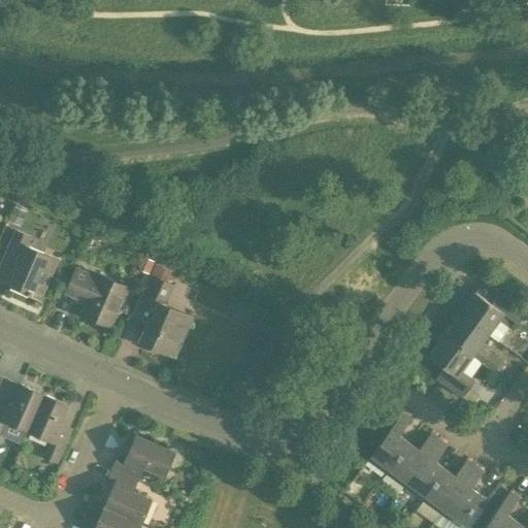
[(56,260),(46,256),(24,246),(28,237),(15,231),(1,265),(13,270),(7,283),(39,297),(50,274),(56,260)]
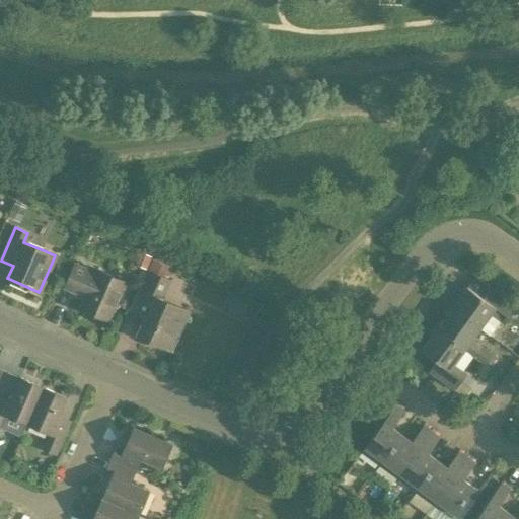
[(153,258),(147,273),(130,311),(145,318),(138,335),(170,350),(187,313),(158,300),(167,281),(162,279),(168,266),(153,258)]
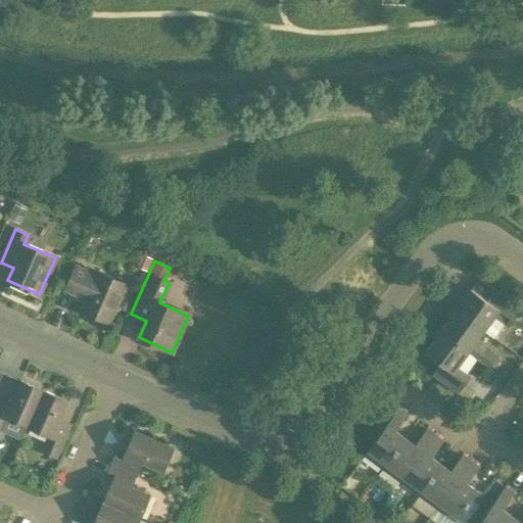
[(95,276),(75,267),(64,290),(85,298),(80,310),(108,322),(125,284),(97,272),(95,276)]
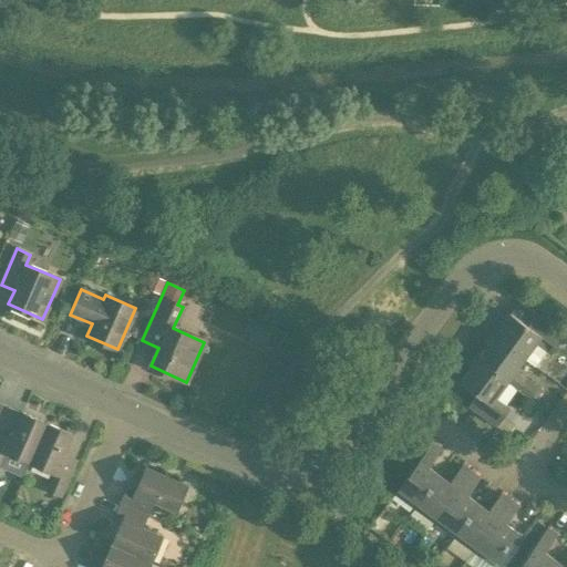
[(511,313),(494,337),(524,359),(524,358),(535,367),(547,350),(550,352),(564,334),(536,315),(535,316),(527,327),(511,313)]
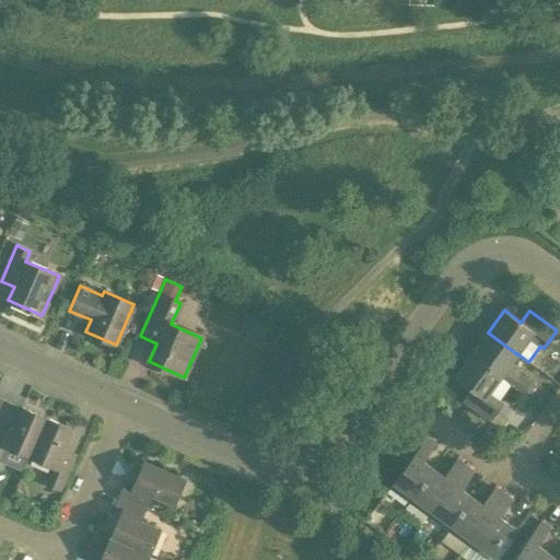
[(517,354),(488,333),(471,356),(501,376),(500,377),(524,394),(532,382),(509,365),(517,354)]
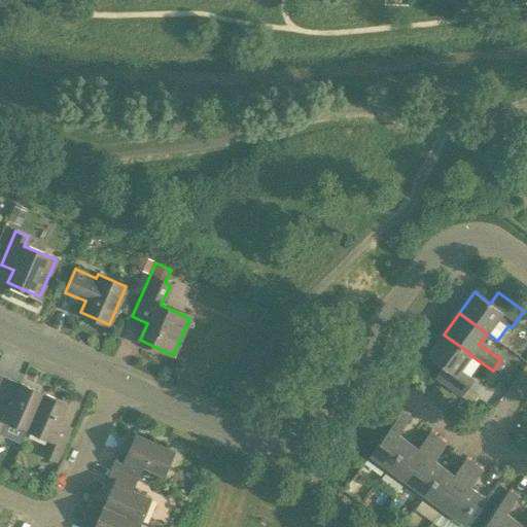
[(444,367),(435,378),(461,396),(469,402),(475,396),(482,386),(473,380),(472,381),(459,371),(470,355),(471,354),(444,335),(428,356),(444,367)]
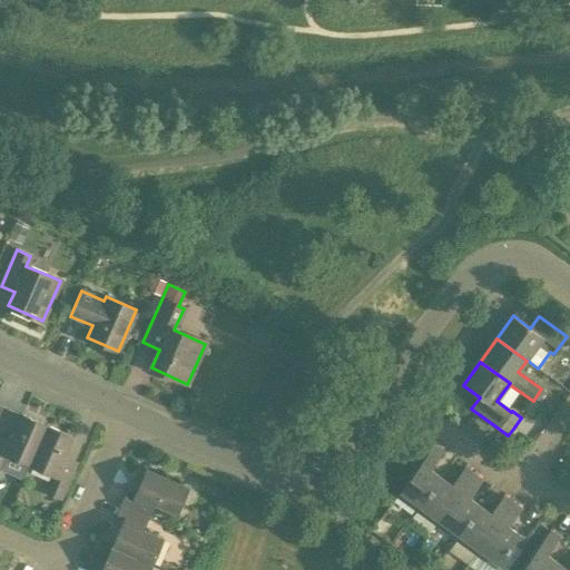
[(0,435),(0,465),(6,453),(29,464),(47,425),(21,414),(9,441),(0,435)]
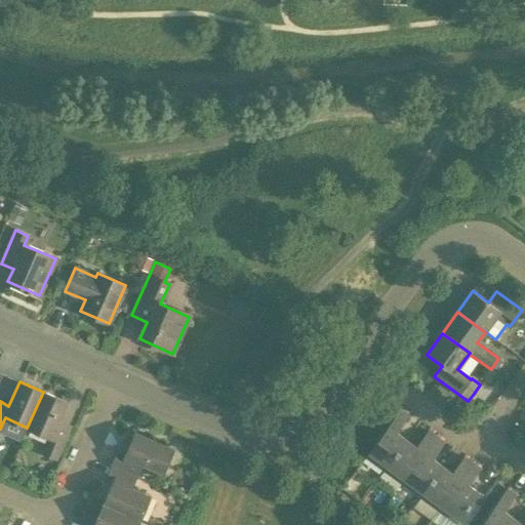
[(43,392),(27,428),(49,437),(42,452),(55,458),(67,432),(55,426),(66,402),(43,392)]
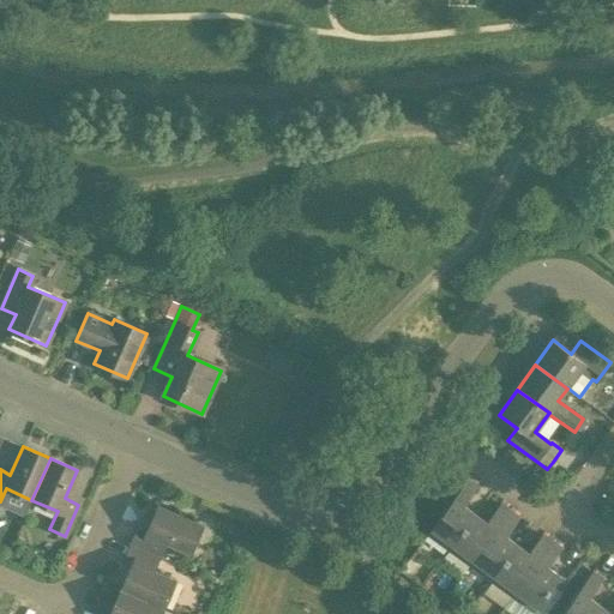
[(449,549),(475,515),(464,506),(477,487),(468,480),(428,534),(449,549)]
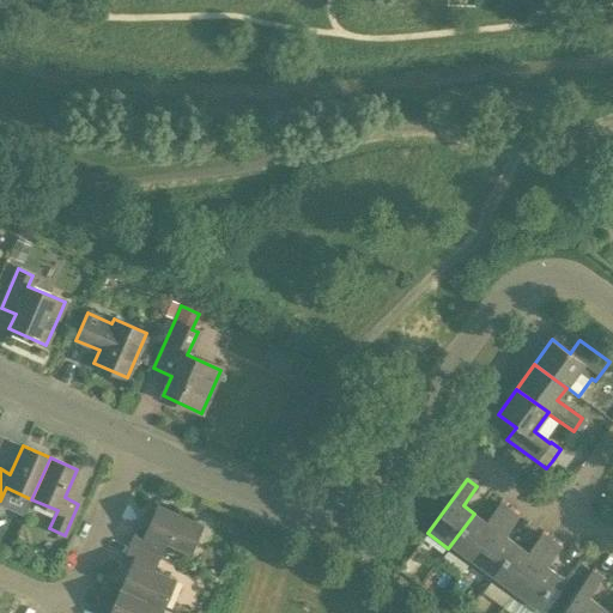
[(474,514),(448,548),(469,564),(509,510),(501,503),(486,522),(474,514)]
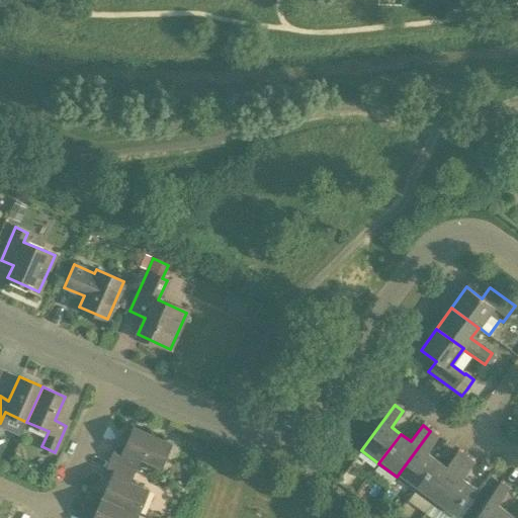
[(116,445),(110,458),(134,469),(140,456),(158,464),(168,442),(134,427),(123,449),(116,445)]
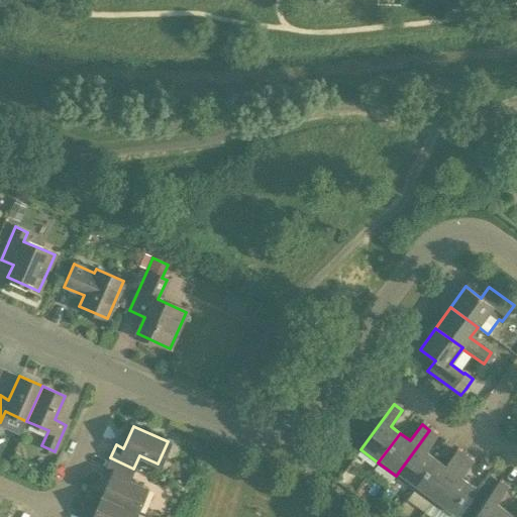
[(437,435),(429,430),(396,476),(414,489),(436,459),(426,451),(437,435)]
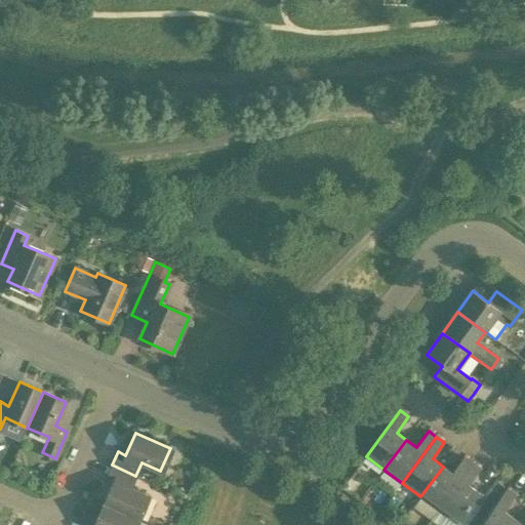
[(443,467),(420,496),(439,510),(473,462),(465,457),(452,474),(443,467)]
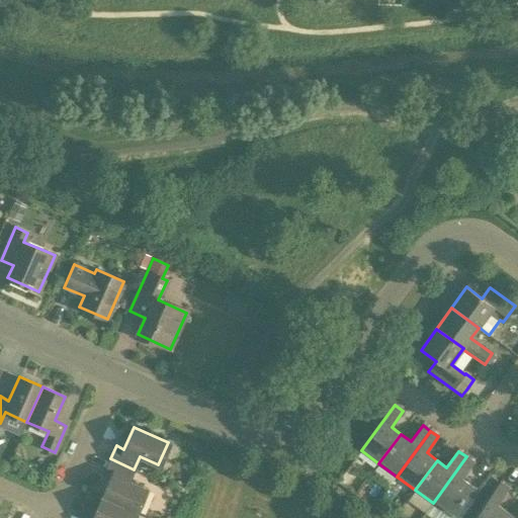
[(466,456),(433,503),(451,516),(472,486),(462,479),(473,462),(466,456)]
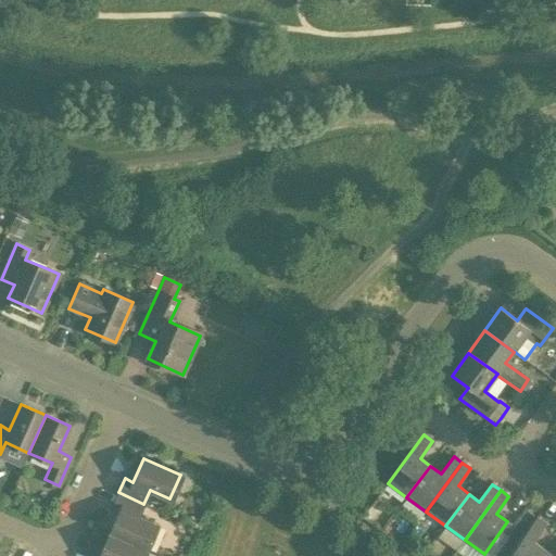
[(119,509),(110,533),(147,550),(158,526),(138,517),(143,504),(118,492),(112,506),(119,509)]
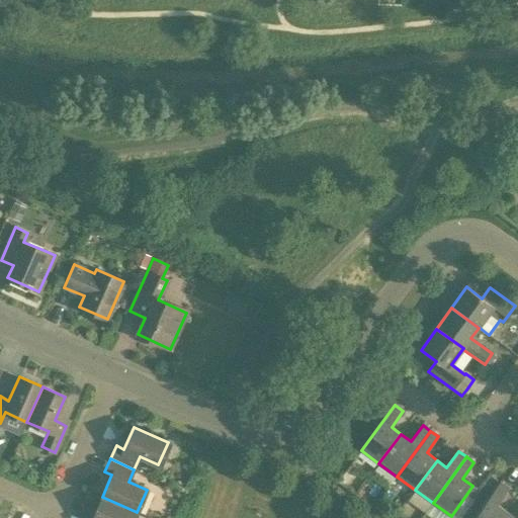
[(501,517),(507,511),(497,505),(510,488),(501,482),(473,517),(501,517)]
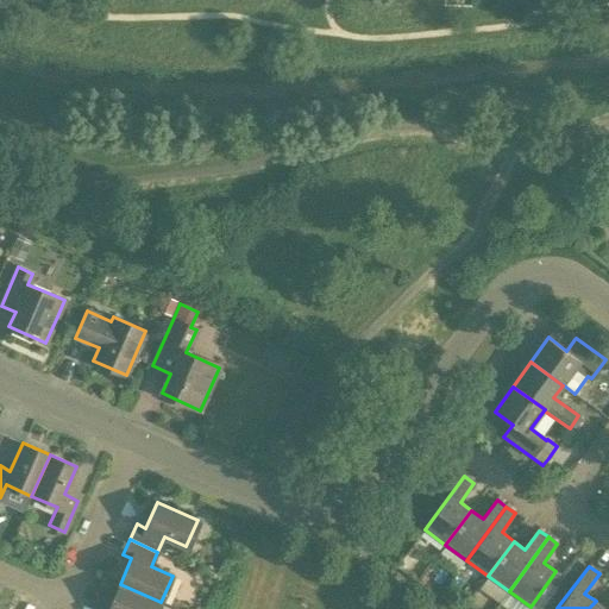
[(157,608),(161,602),(120,584),(108,608),(106,608),(100,606),(98,608),(157,608)]
